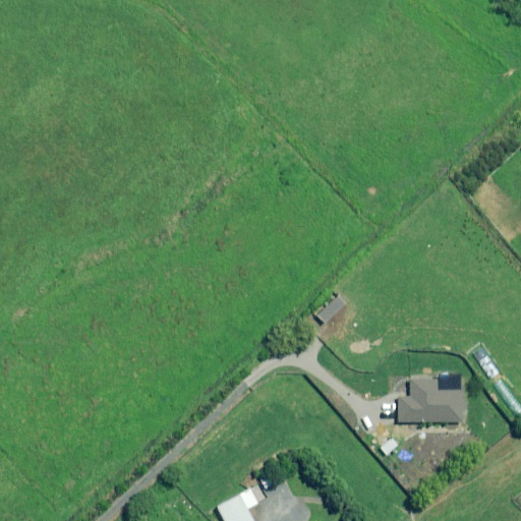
[(344,304),(338,298),(317,316),(324,323),(344,304)]
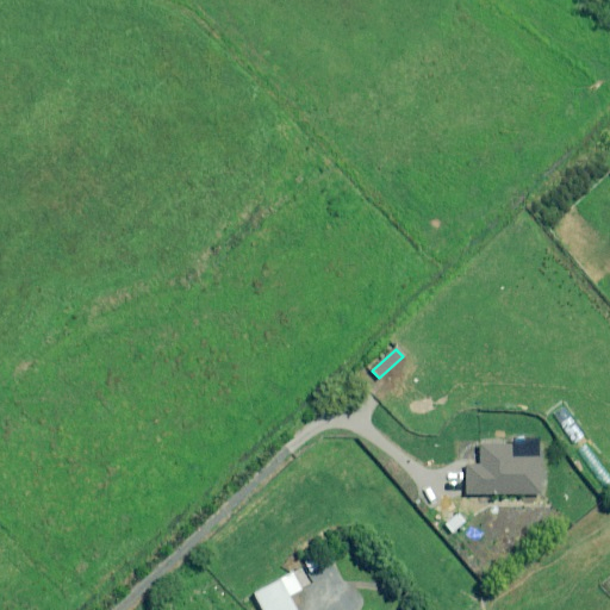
[(512,458),(512,446),(479,447),(479,466),(466,466),(466,495),(541,495),(541,458),(512,458)]
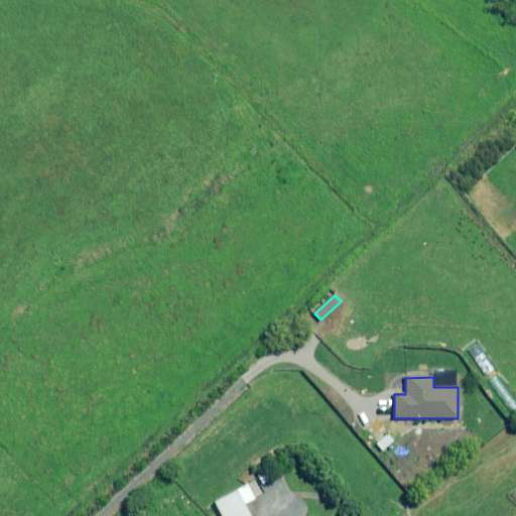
[(393,441),(386,434),(376,444),(382,452),(393,441)]
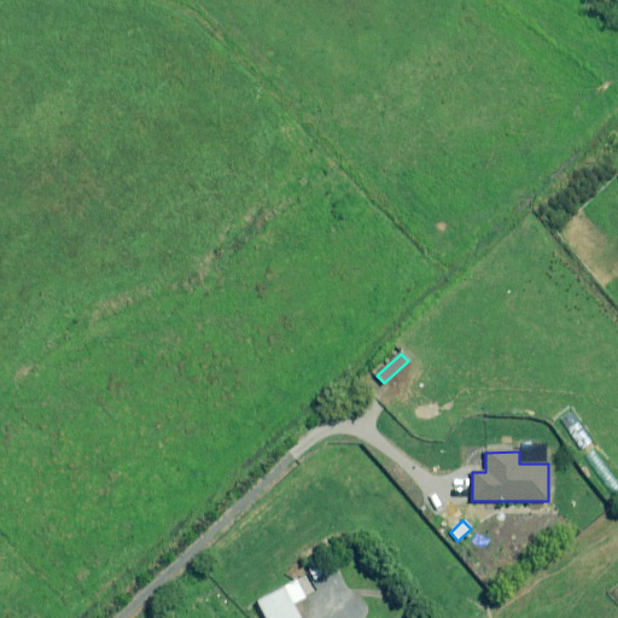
[(324,566),(309,572),(318,592),(332,586),(324,566)]
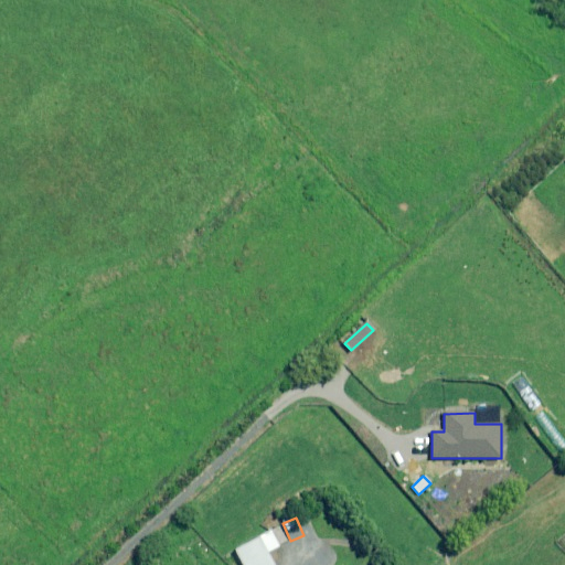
[(272,531),(234,550),(242,564),(273,564),(267,553),(279,546),(272,531)]
